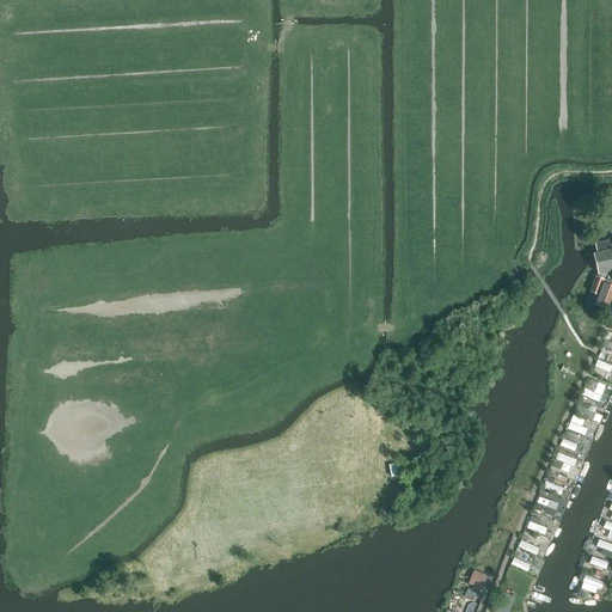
[(594,255),(599,274),(611,270),(611,243),(611,242),(599,244),(601,254),(594,255)]
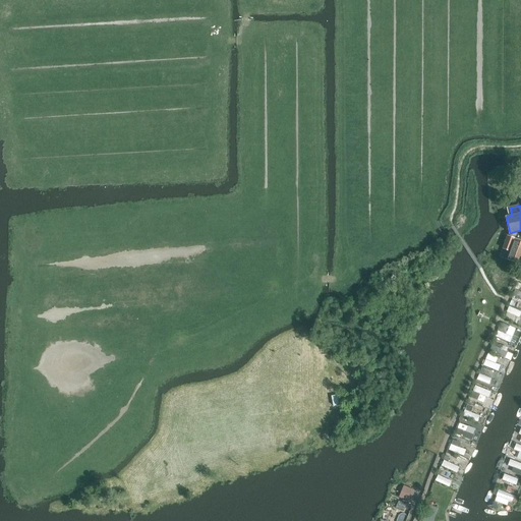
[(508,259),(518,264),(520,256),(520,241),(507,236),(503,249),(510,252),(508,259)]
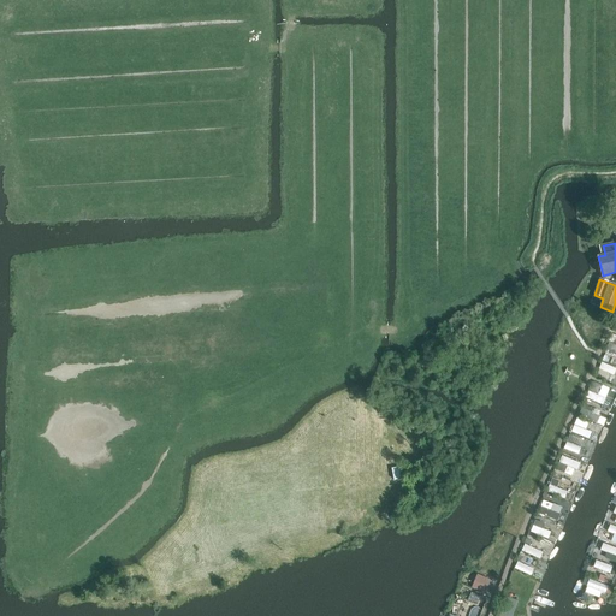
[(598,394),(590,391),(587,398),(604,404),(610,389),(600,385),(598,394)]
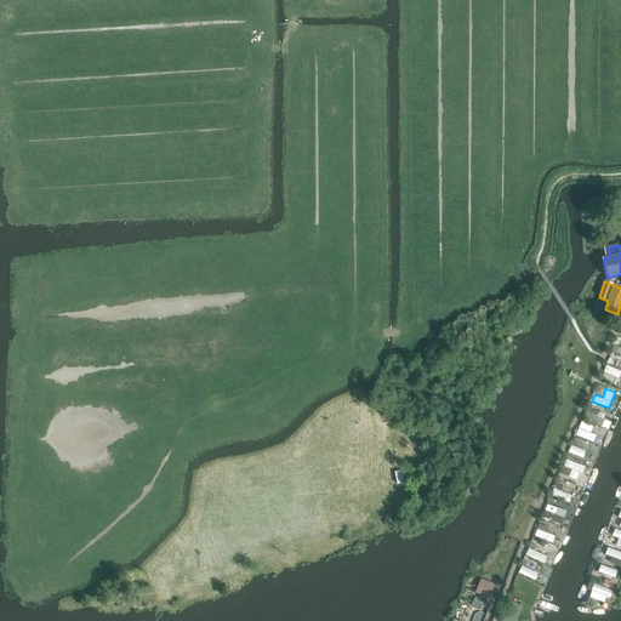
[(611,421),(604,420),(605,414),(587,409),(585,421),(610,427),(611,421)]
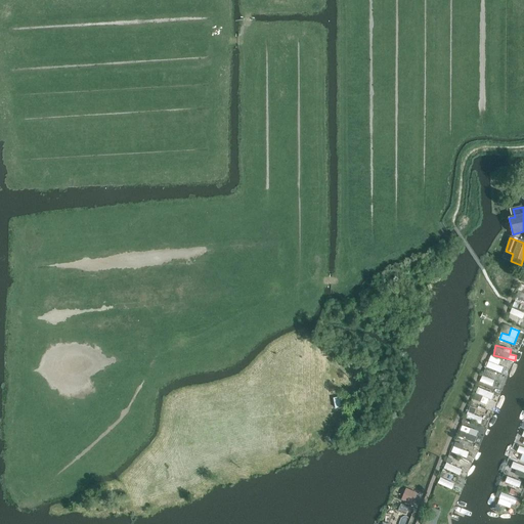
[(487,367),(508,376),(510,369),(498,365),(501,358),(491,355),(487,367)]
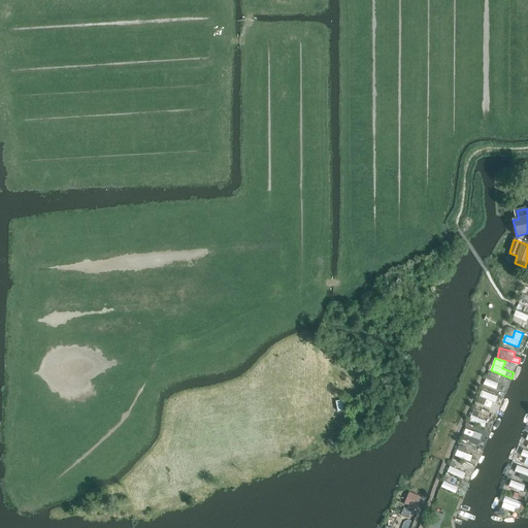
[(488,373),(485,386),(506,392),(507,387),(498,385),(500,376),(488,373)]
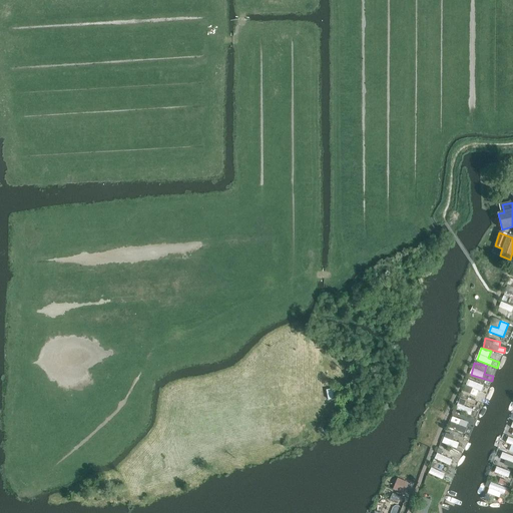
[(458,404),(456,410),(477,416),(479,410),(458,404)]
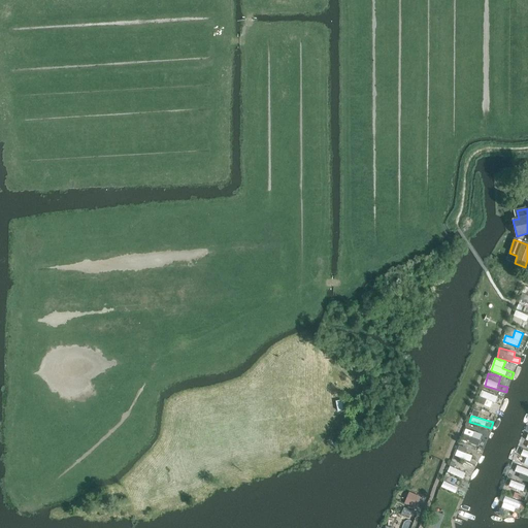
[(474,431),(470,443),(479,447),(483,434),(474,431)]
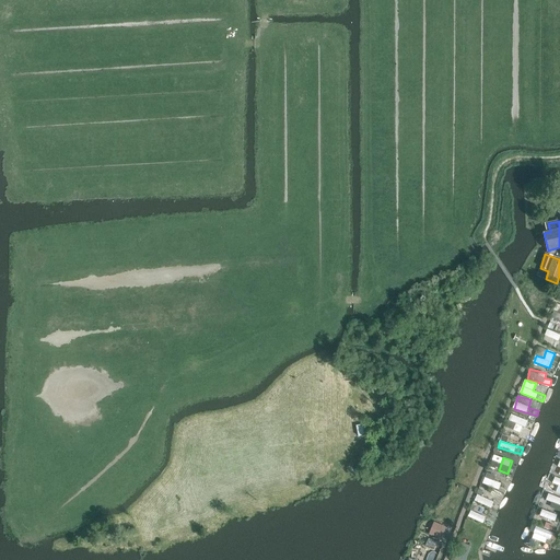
[(499,489),(502,482),(494,480),(497,475),(487,471),(482,483),(499,489)]
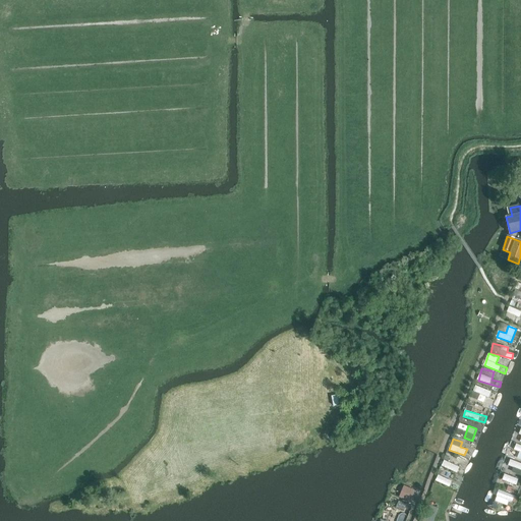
[(508,465),(514,467),(512,472),(520,474),(520,463),(510,459),(508,465)]
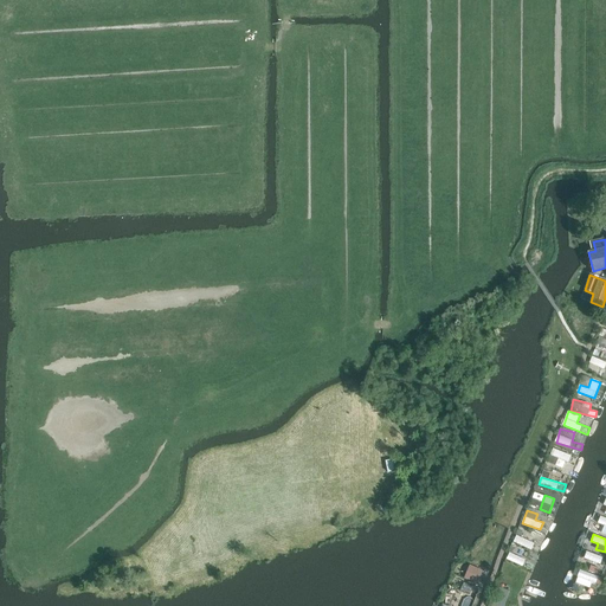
[(532,549),(535,543),(516,535),(513,541),(532,549)]
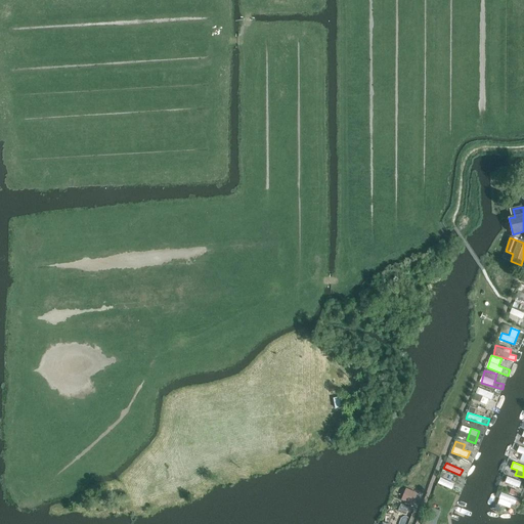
[(501,481),(521,488),(523,482),(504,475),(501,481)]
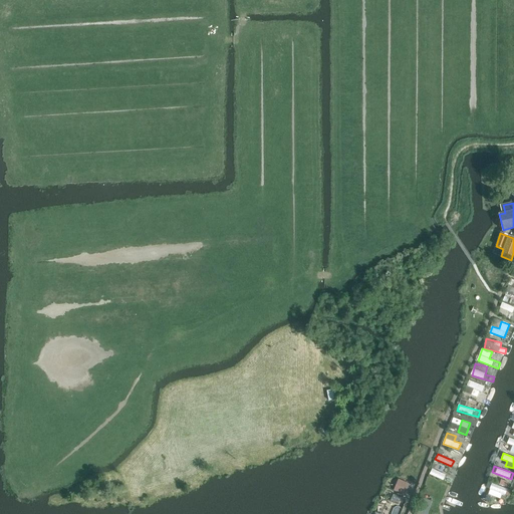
[(430,474),(443,480),(446,474),(432,469),(430,474)]
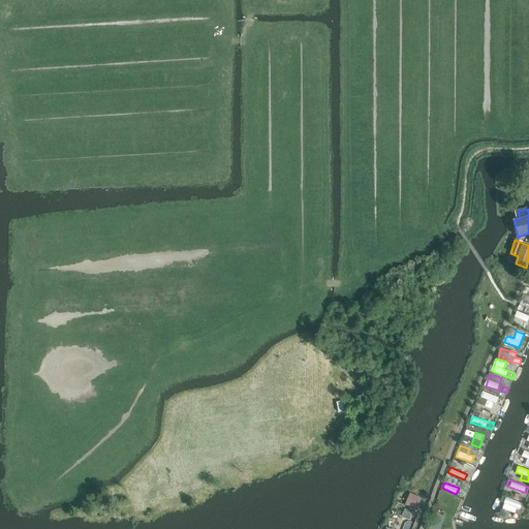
[(410,494),(406,505),(416,509),(421,498),(410,494)]
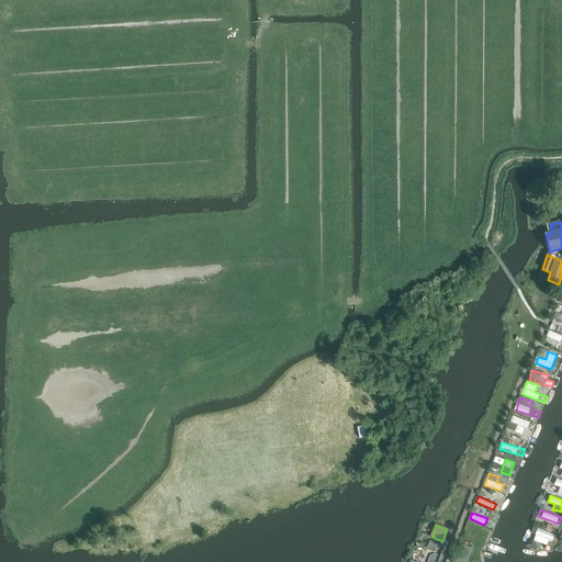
[(538,528),(534,540),(550,546),(553,534),(538,528)]
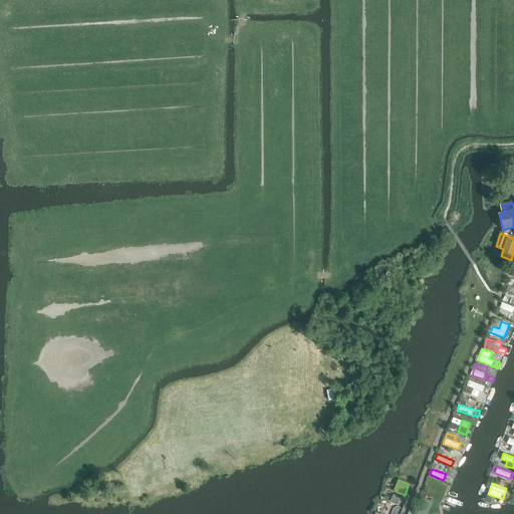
[(415,513),(427,513),(432,502),(420,498),(415,513)]
